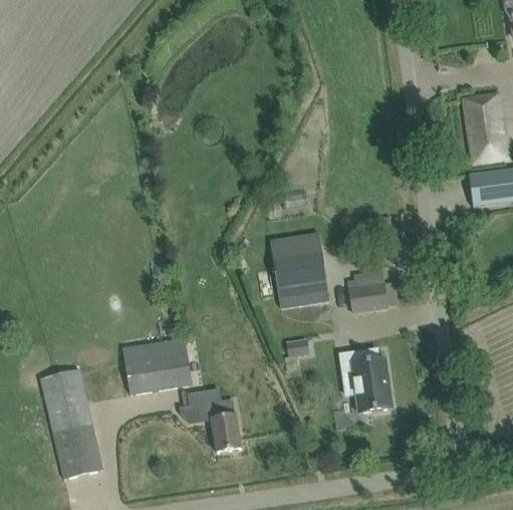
[(473,162),(505,157),(496,93),(464,98),(473,162)]
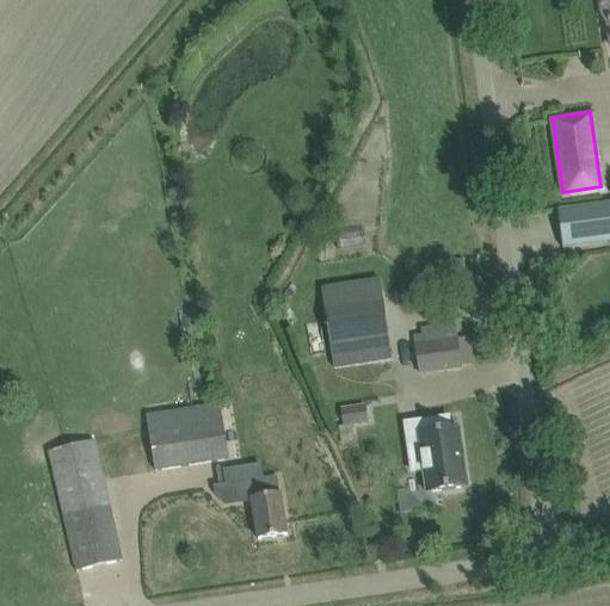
[(609,199),(556,206),(561,245),(609,237),(609,199)]
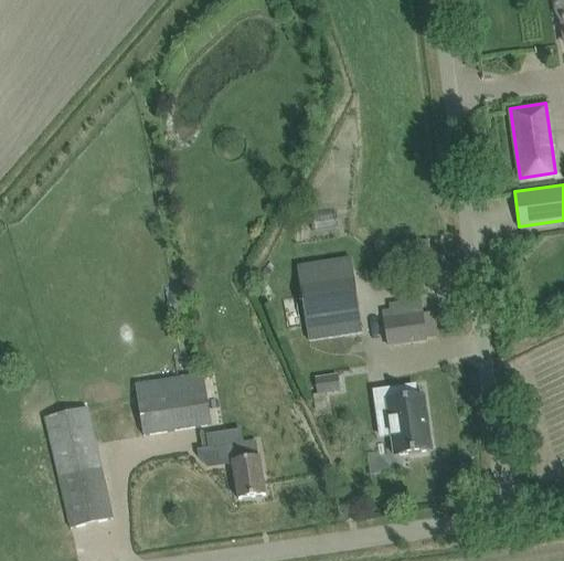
[(349,255),(297,264),(308,338),(360,329),(349,255)]
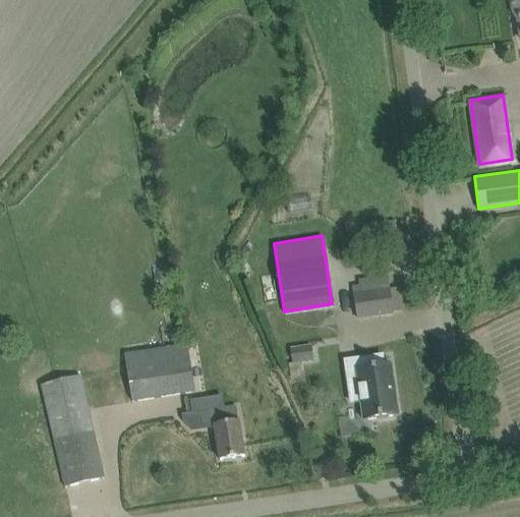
[(392,310),(388,286),(353,291),(356,316),(392,310)]
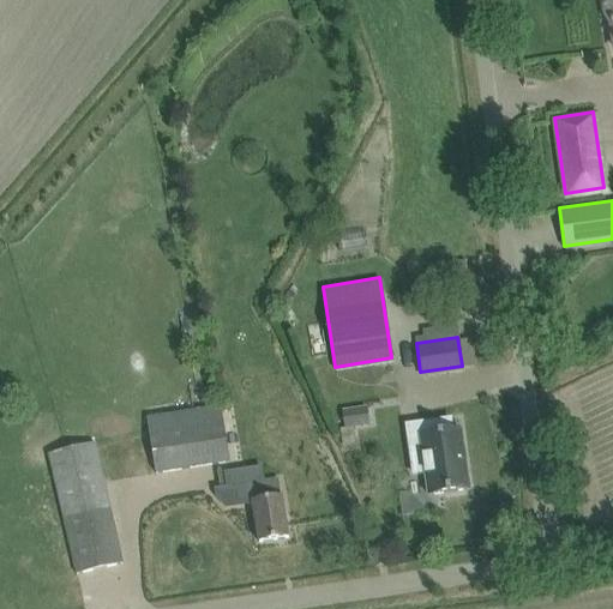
[(228,457),(220,404),(146,415),(155,469),(228,457)]
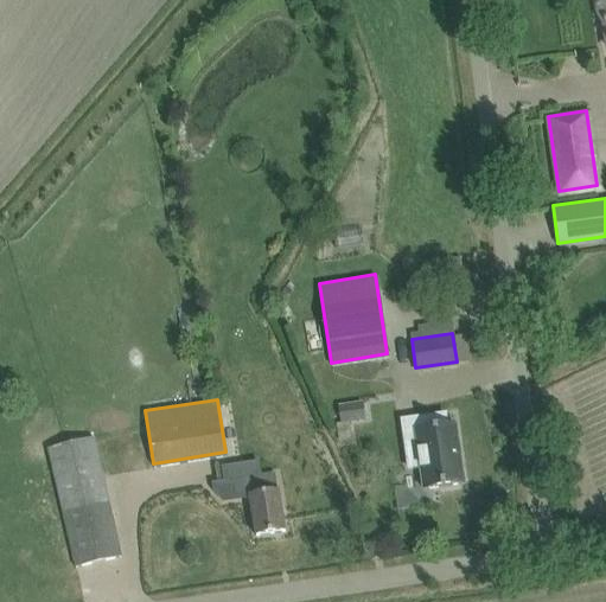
[(423,486),(463,480),(454,422),(446,423),(444,411),(413,416),(416,442),(404,444),(408,466),(420,463),(423,486)]
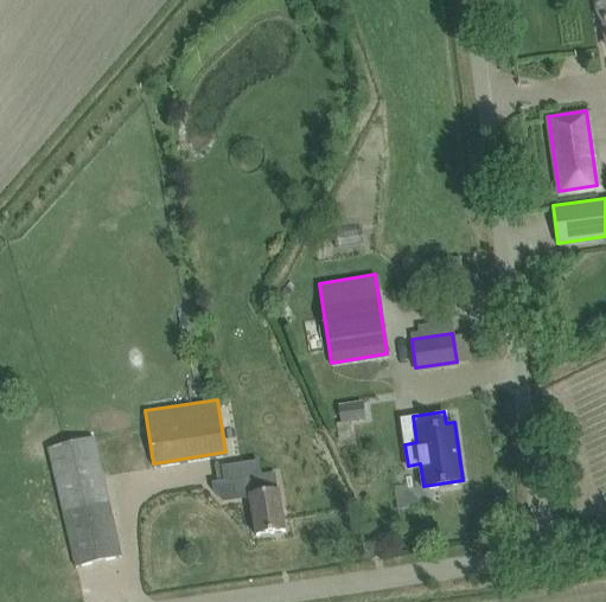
[(75,564),(120,554),(93,434),(48,444),(75,564)]
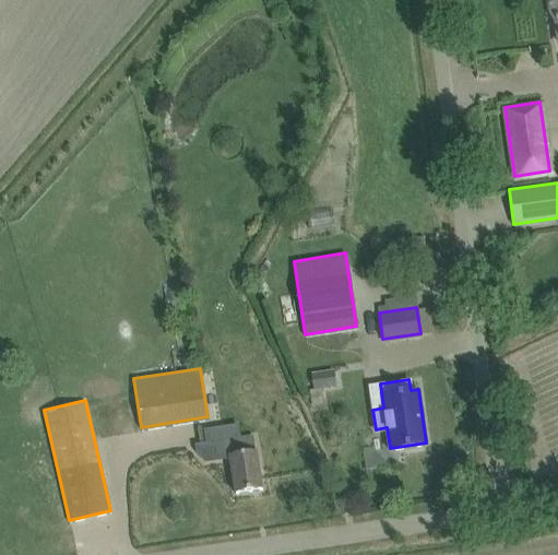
[(197,441),(199,453),(203,458),(221,456),(222,457),(229,456),(235,491),(262,486),(252,433),(197,441)]
